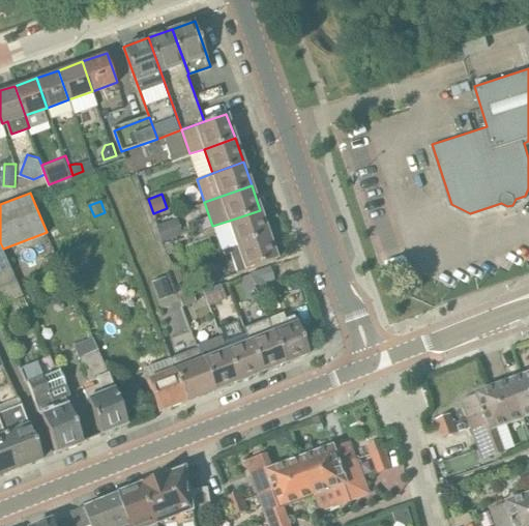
[(260,210),(229,221),(237,244),(268,233),(260,210)]
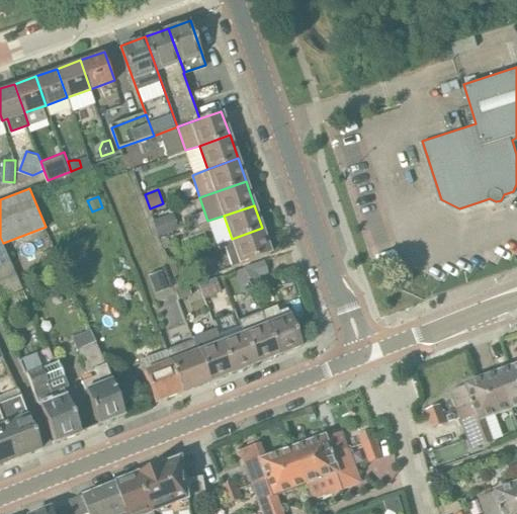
[(173,210),(154,218),(160,234),(179,227),(173,210)]
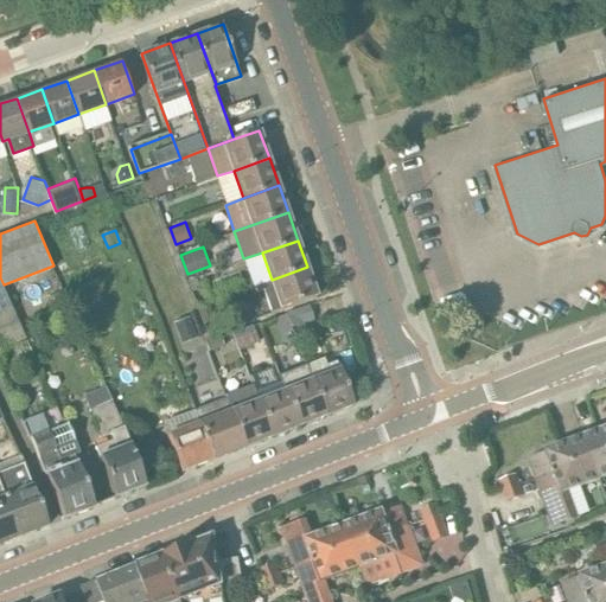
[(307,267),(272,280),(256,285),(259,289),(265,287),(273,309),(281,306),(282,307),(317,295),(307,267)]
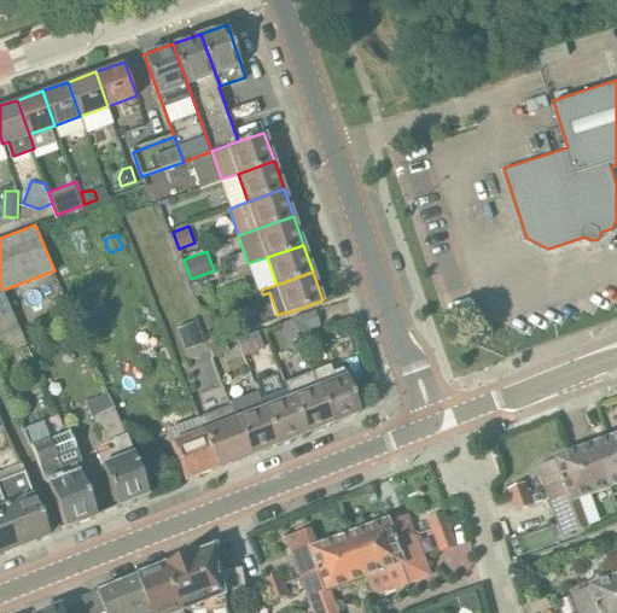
[(4,290),(0,282),(0,344),(3,343),(6,351),(27,342),(12,311),(4,290)]
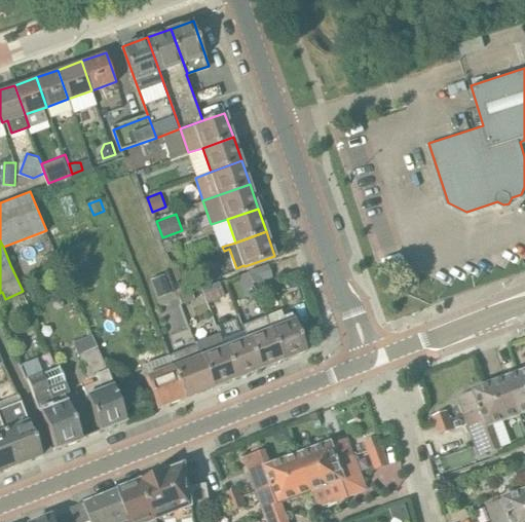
[(182,261),(172,264),(177,278),(187,275),(182,261)]
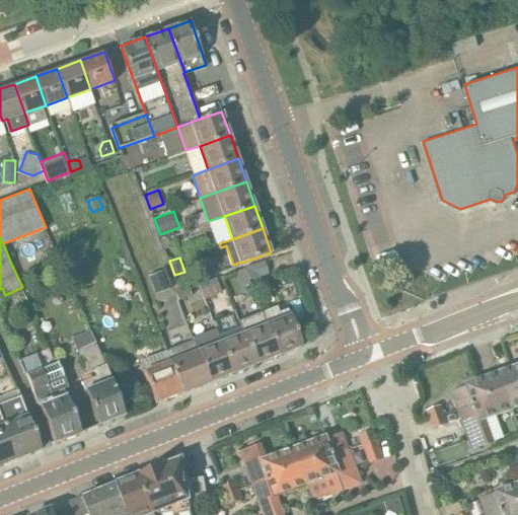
[(250,279),(270,272),(266,260),(246,267),(250,279)]
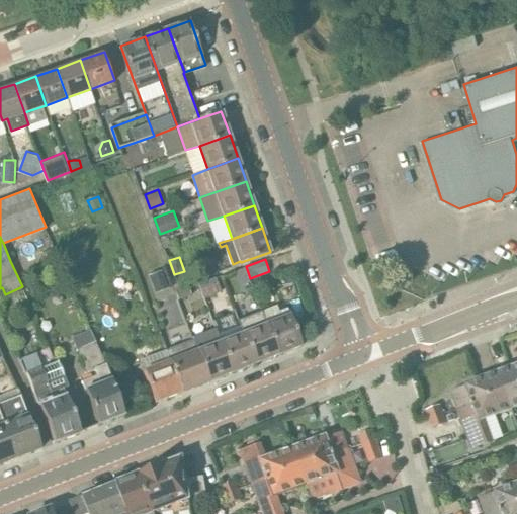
[(154,284),(167,279),(162,268),(149,273),(154,284)]
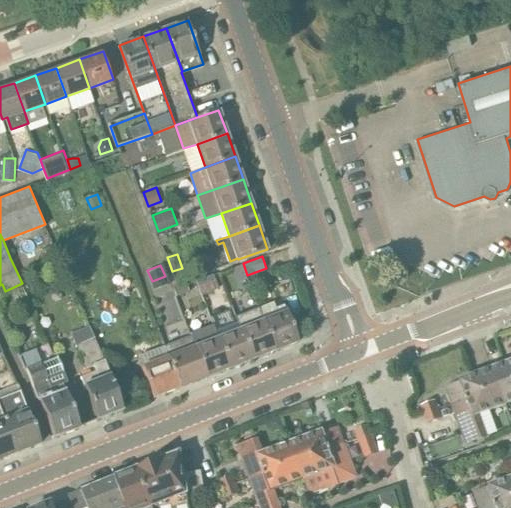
[(198,281),(203,295),(220,288),(214,275),(198,281)]
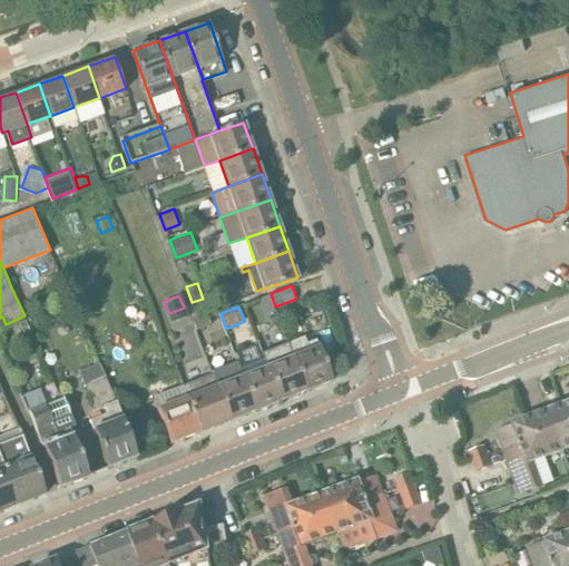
[(195,324),(198,333),(213,328),(209,318),(195,324)]
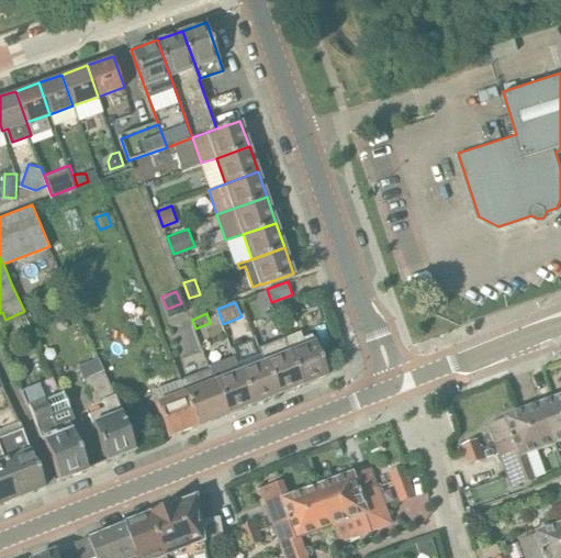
[(303,383),(290,350),(285,338),(261,347),(267,360),(279,392),(303,383)]
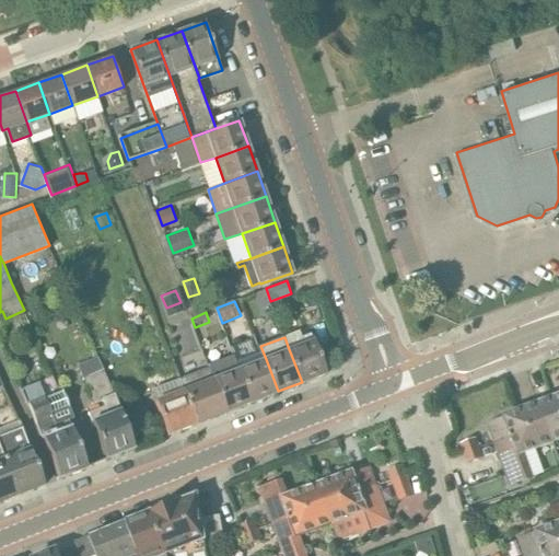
[(289,349),(302,382),(327,372),(314,340),(289,349)]
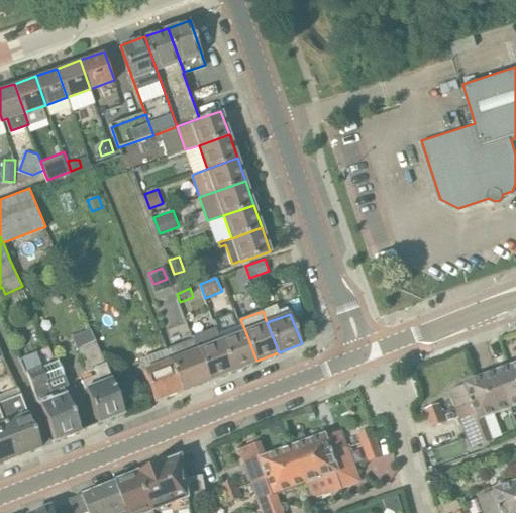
[(124,413),(91,326),(72,333),(87,372),(95,368),(98,375),(94,376),(93,376),(82,380),(99,423),(103,421),(105,421),(110,419),(111,418),(124,413)]
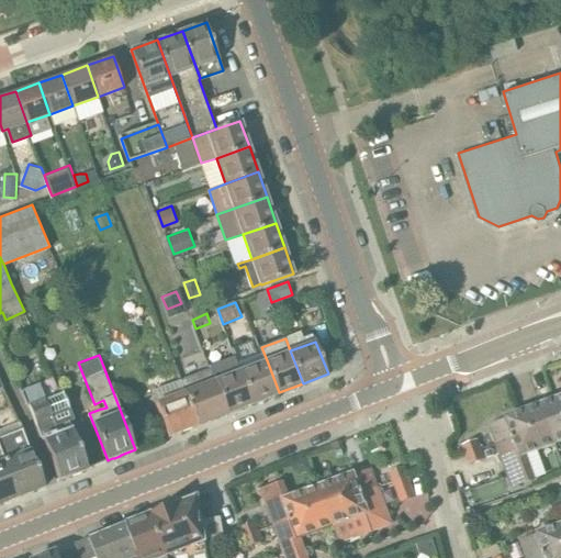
[(267,360),(242,370),(254,402),(279,392),(267,360)]
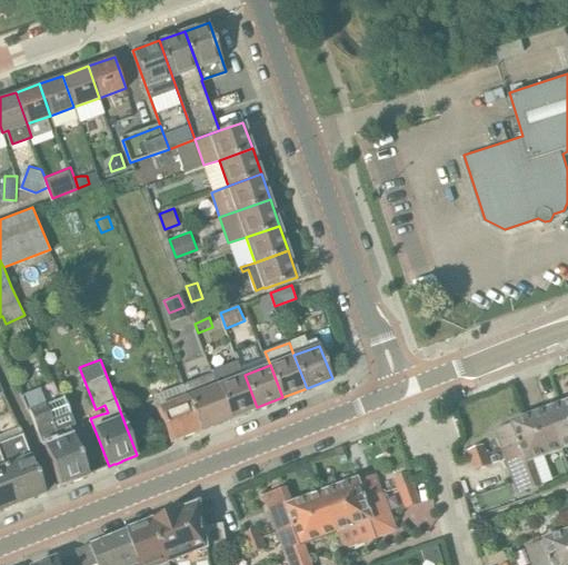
[(231,417),(219,385),(213,373),(183,384),(188,397),(200,429),(231,417)]
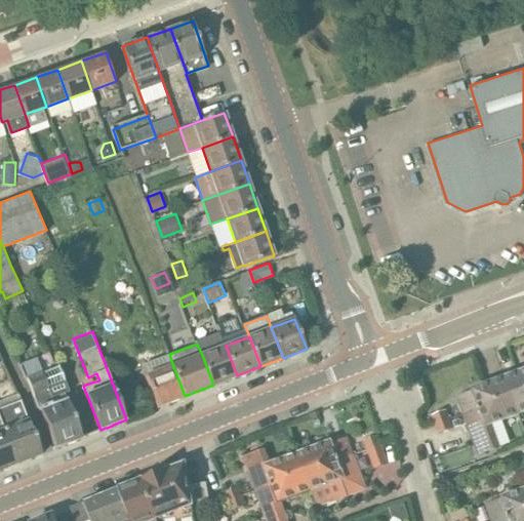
[(237,375),(226,346),(202,355),(213,385),(237,375)]
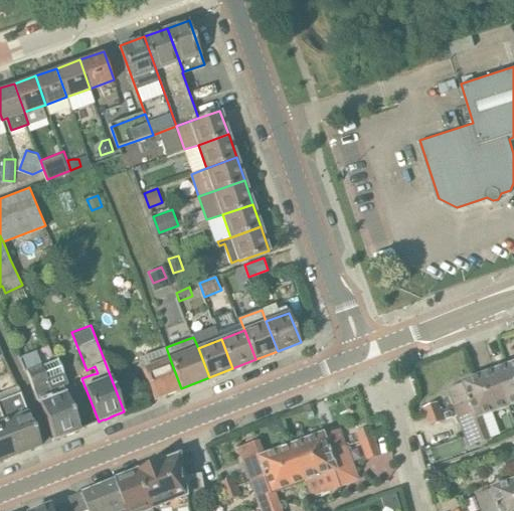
[(181,388),(170,359),(144,369),(155,398),(181,388)]
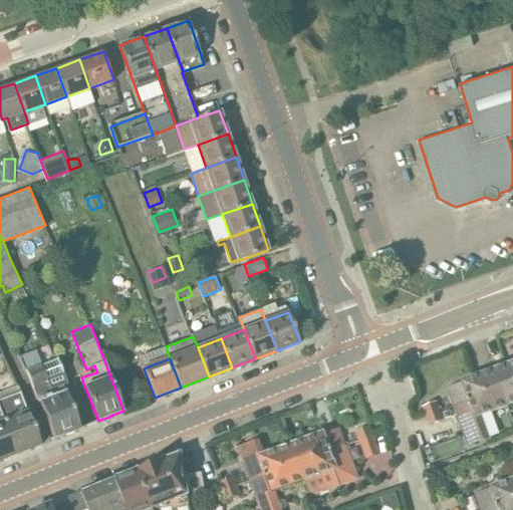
[(502,385),(512,379),(512,360),(495,367),(502,385)]
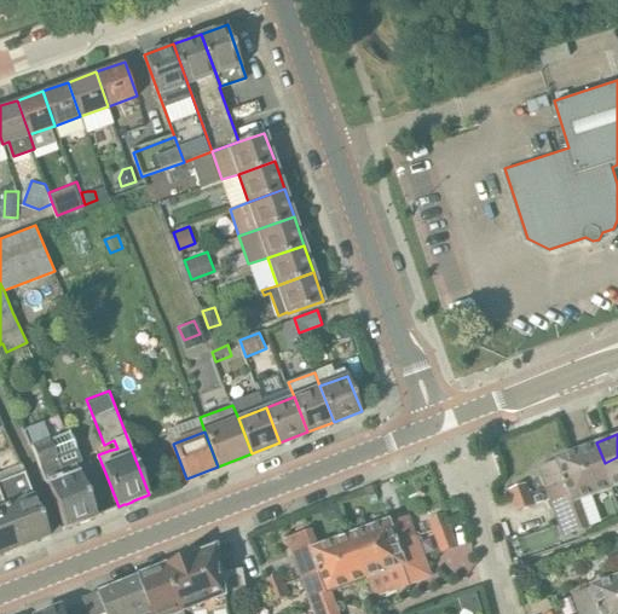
[(52,436),(33,444),(65,527),(90,519),(92,516),(97,515),(70,447),(58,452),(52,436)]
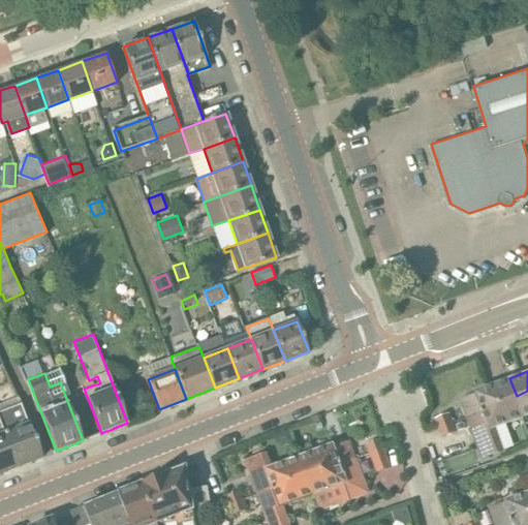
[(517,396),(509,378),(476,391),(477,392),(463,397),(469,413),(517,396)]
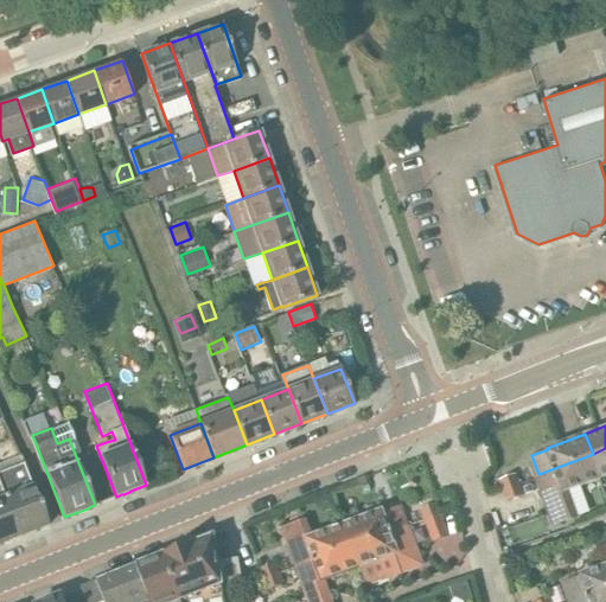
[(605,448),(593,454),(600,476),(605,474),(605,448)]
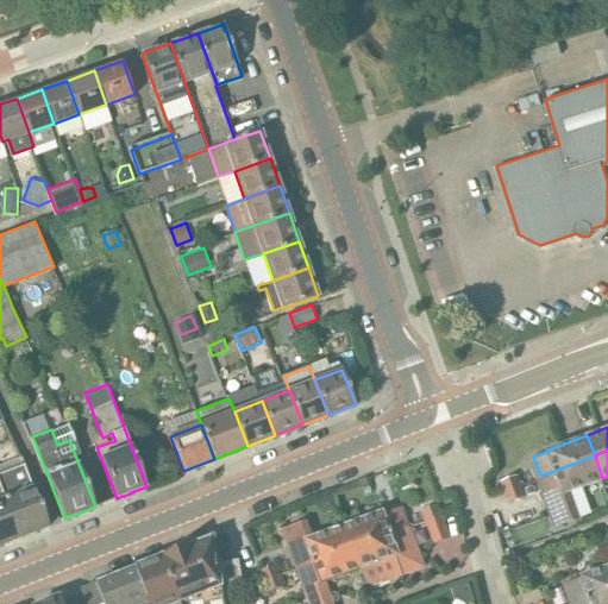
[(602,478),(595,455),(540,476),(547,497),(564,491),(564,492),(602,478)]
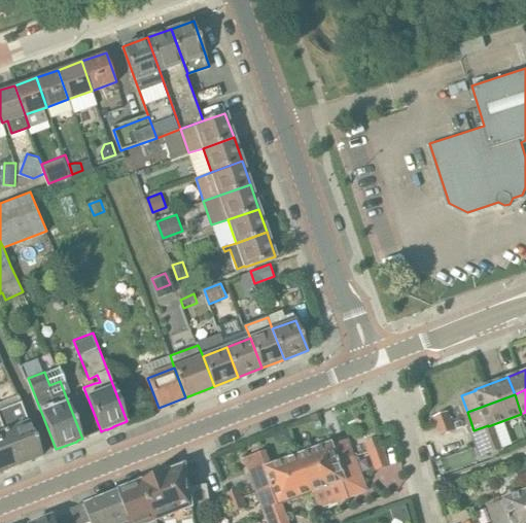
[(22,399),(0,407),(0,420),(18,464),(42,454),(22,399)]
